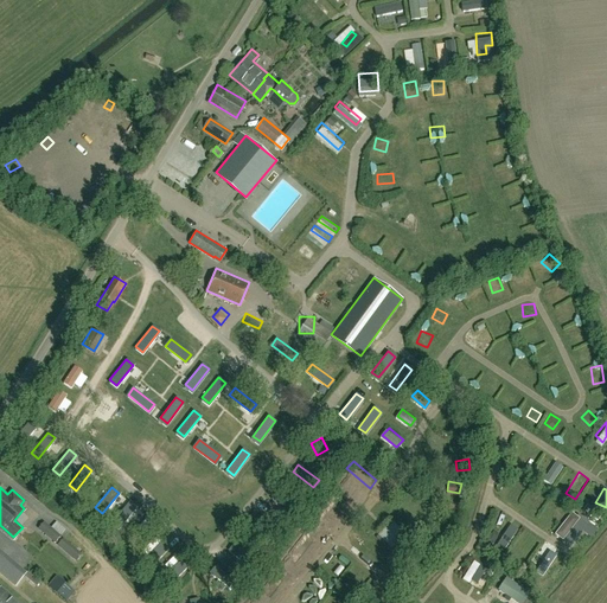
[(276,491),(272,498),(292,513),(298,506),(276,491)]
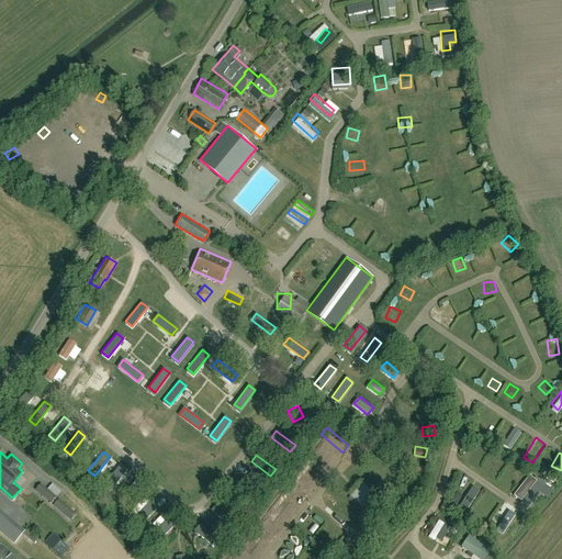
[(411,461),(409,470),(422,472),(423,462),(411,461)]
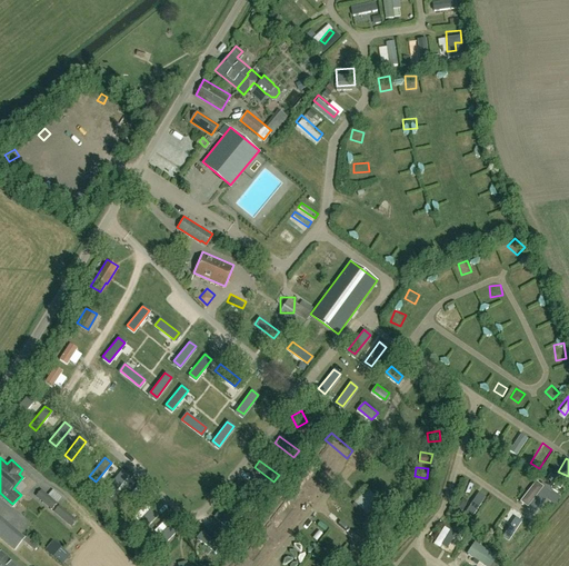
[(120,470),(106,489),(112,495),(127,475),(120,470)]
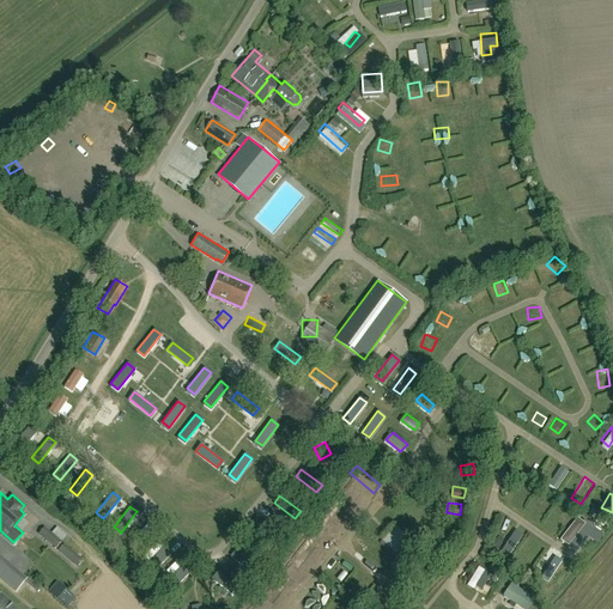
[(258,521),(252,528),(272,544),(278,537),(258,521)]
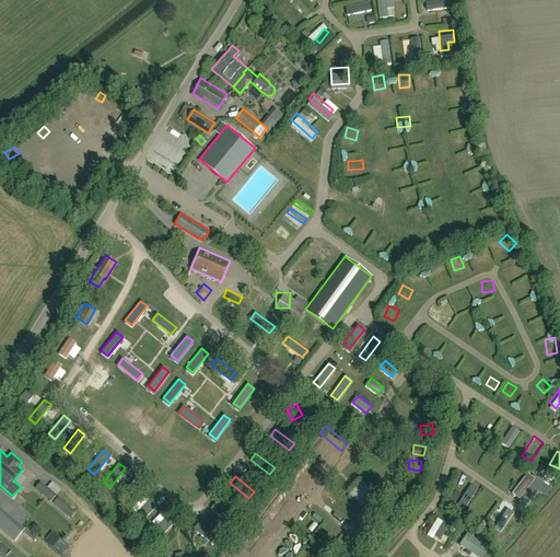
[(53,478),(48,484),(57,491),(62,486),(53,478)]
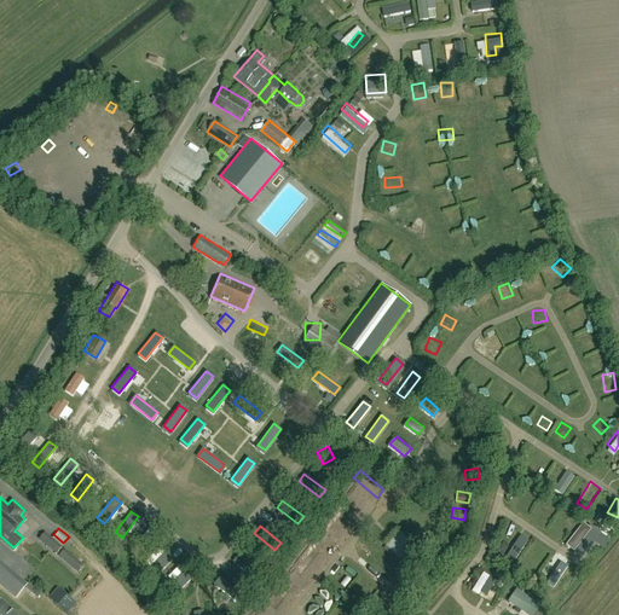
[(398,556),(411,541),(399,529),(385,544),(398,556)]
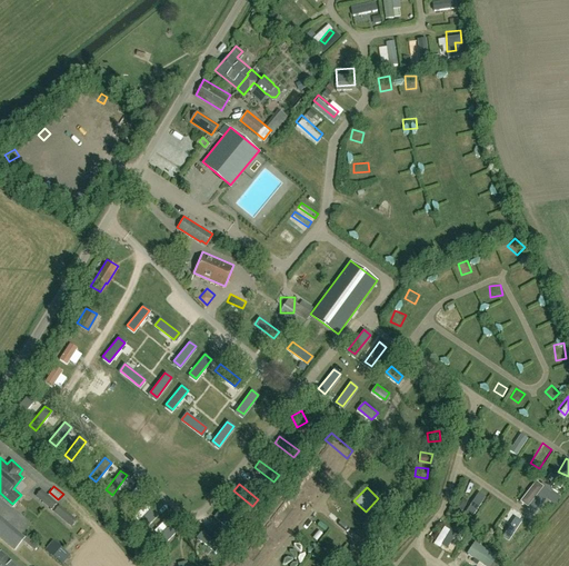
[(51,507),(57,502),(41,488),(36,494),(51,507)]
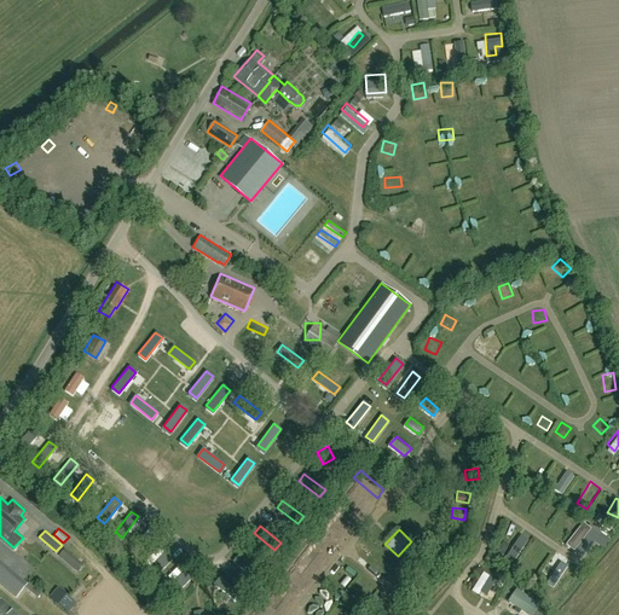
[(155,533),(138,553),(145,560),(162,539),(155,533)]
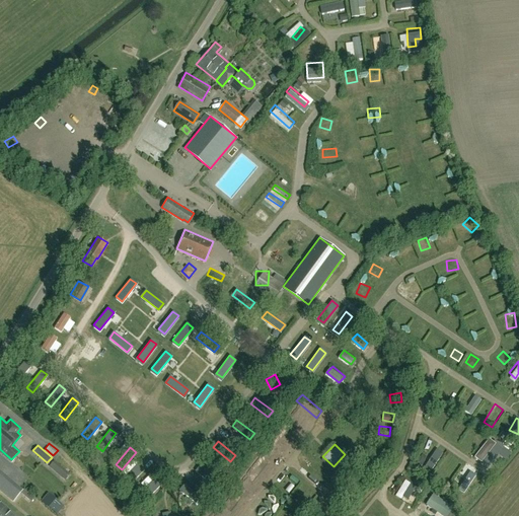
[(419,457),(424,460),(428,453),(423,450),(419,457)]
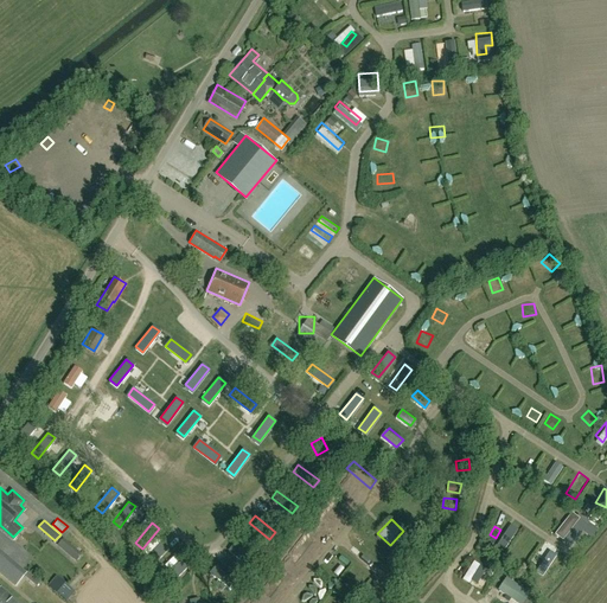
[(497,539),(505,544),(510,534),(502,531),(497,539)]
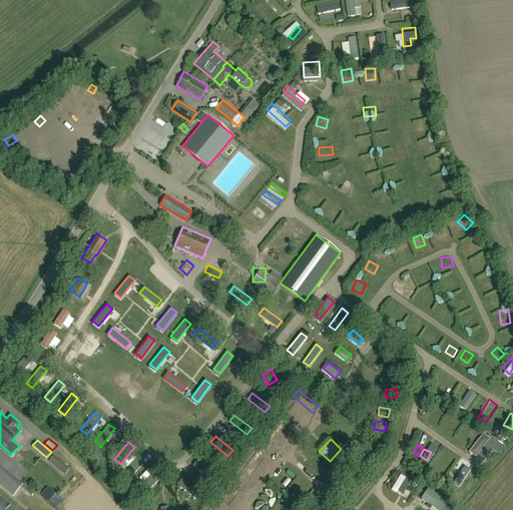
[(273,466),(252,450),(246,456),(267,473),(273,466)]
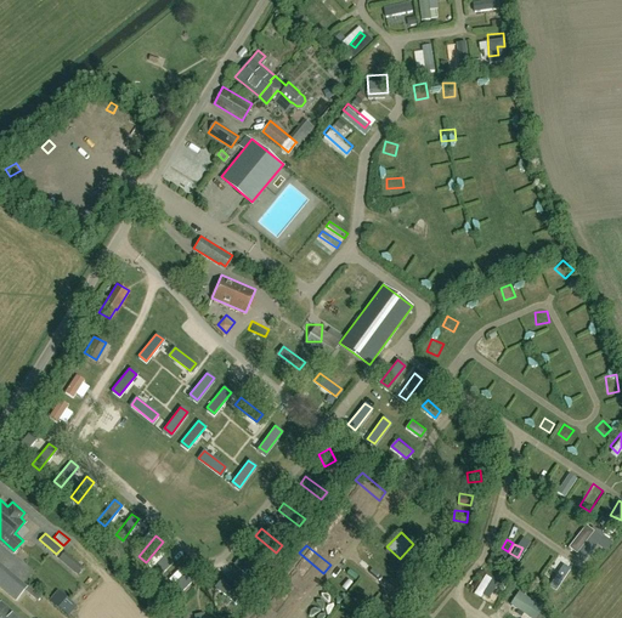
[(84,566),(64,550),(58,556),(78,573),(84,566)]
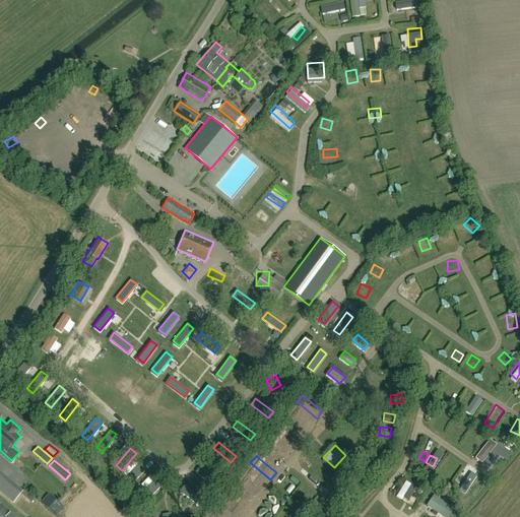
[(138,463),(124,480),(130,486),(144,468),(138,463)]
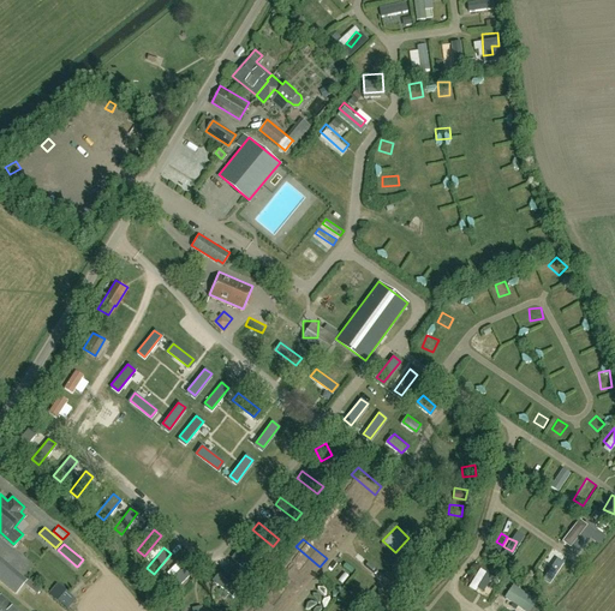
[(0,550),(0,574),(15,588),(28,575),(0,550)]
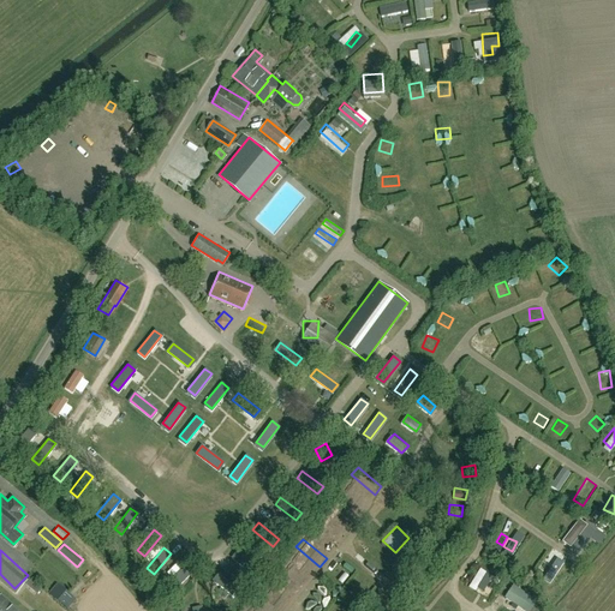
[(237,550),(231,557),(252,573),(257,565),(237,550)]
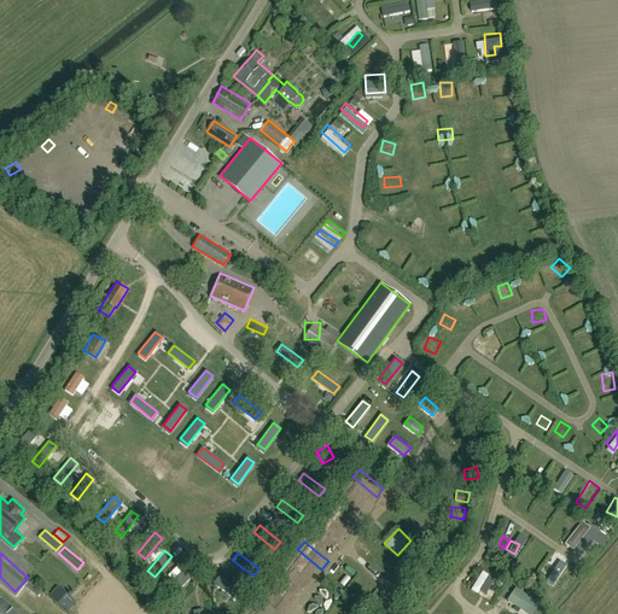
[(554,577),(564,557),(557,554),(547,573),(554,577)]
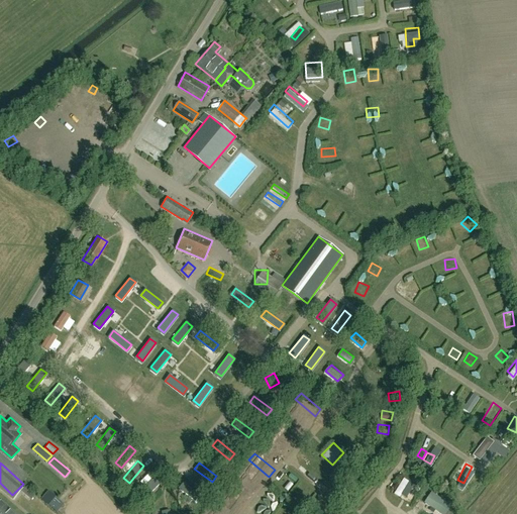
[(239,481),(246,479),(244,470),(237,472),(239,481)]
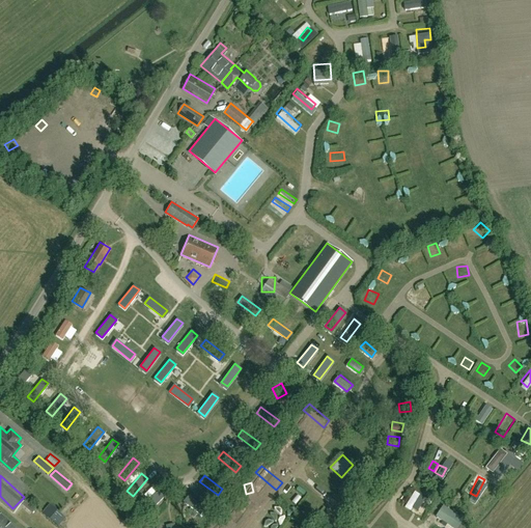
[(416,487),(406,503),(412,507),(423,492),(416,487)]
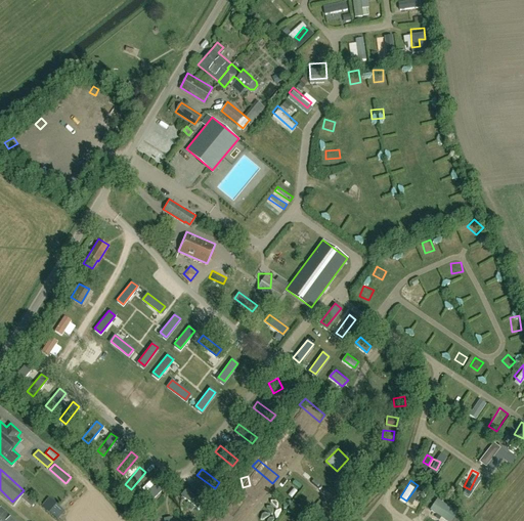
[(155,481),(140,498),(146,504),(161,486),(155,481)]
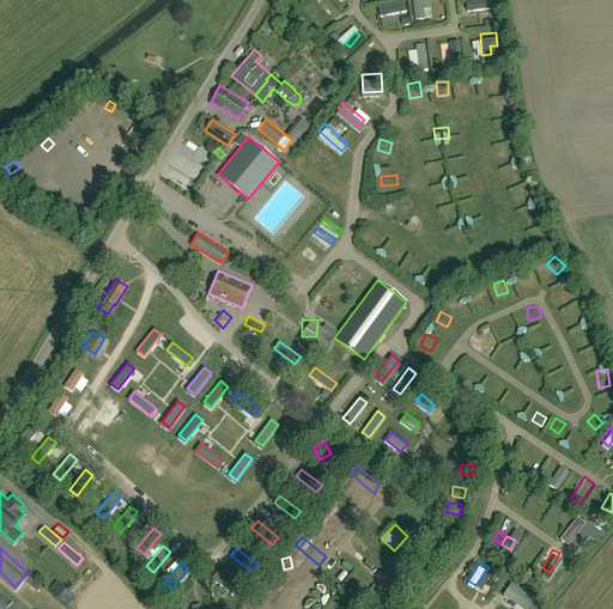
[(217,570),(211,577),(232,594),(237,586),(217,570)]
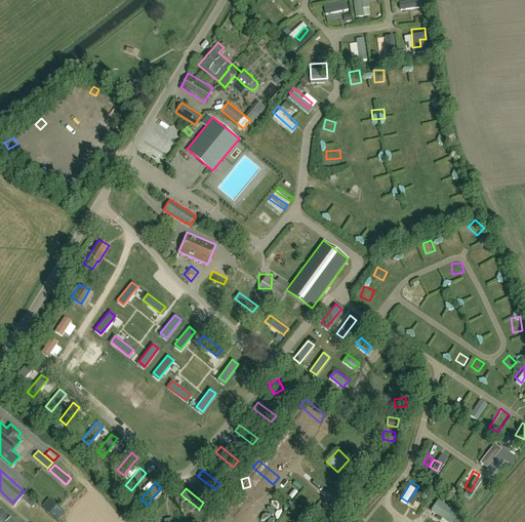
[(251,511),(232,494),(226,502),(246,518),(251,511)]
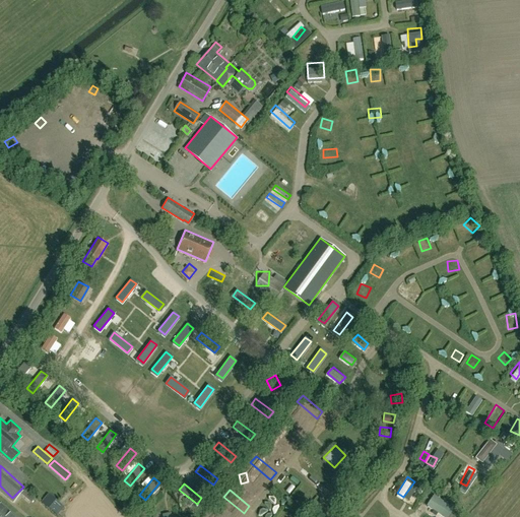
[(449,500),(434,491),(428,501),(442,510),(449,500)]
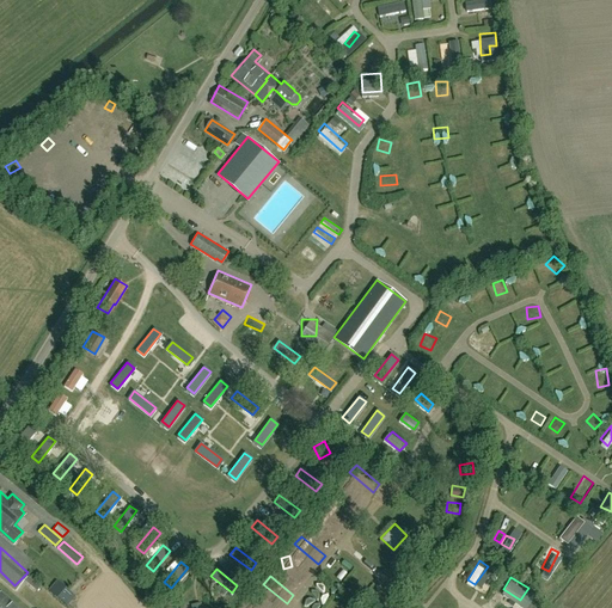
[(68,588),(63,584),(55,594),(60,599),(68,588)]
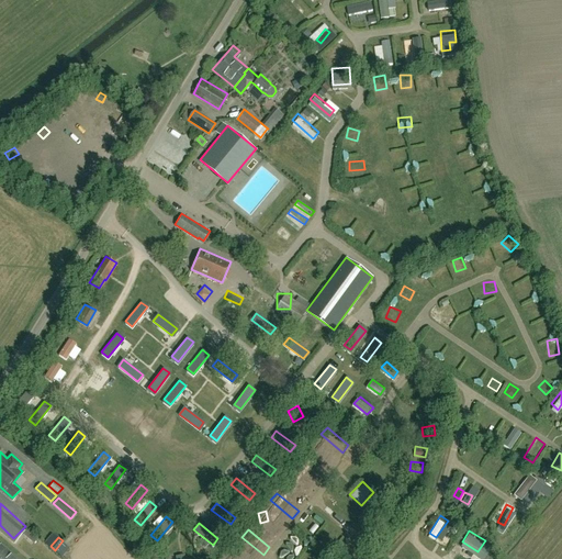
[(17,558),(0,545),(0,558),(17,558)]
